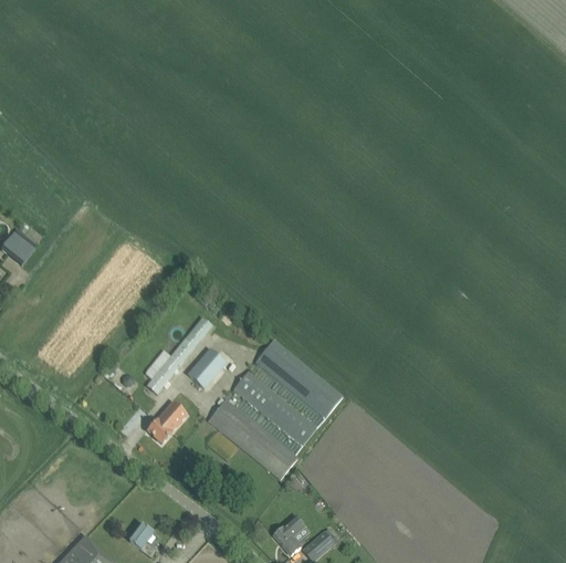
[(8,253),(17,241),(31,252),(38,244),(17,228),(1,248),(8,253)]
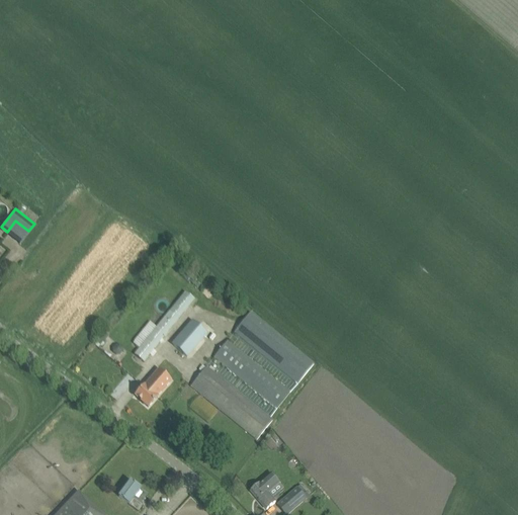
[(140,346),(134,352),(144,359),(146,357),(150,352),(154,347),(194,297),(185,289),(156,325),(150,320),(135,339),(141,344),(140,346)]
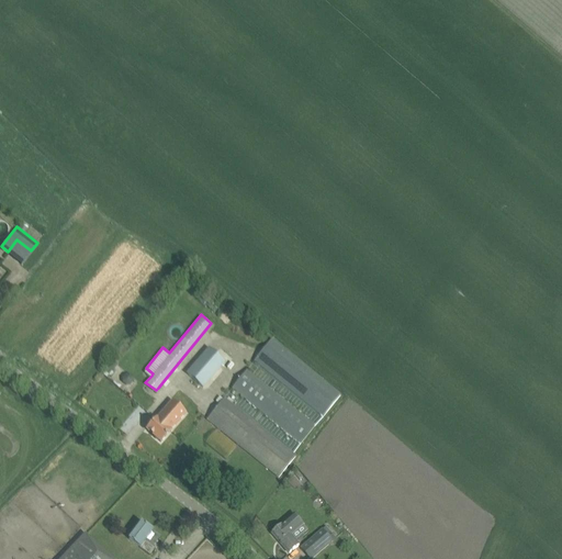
[(254,358),(323,415),(341,392),(271,336),(254,358)]
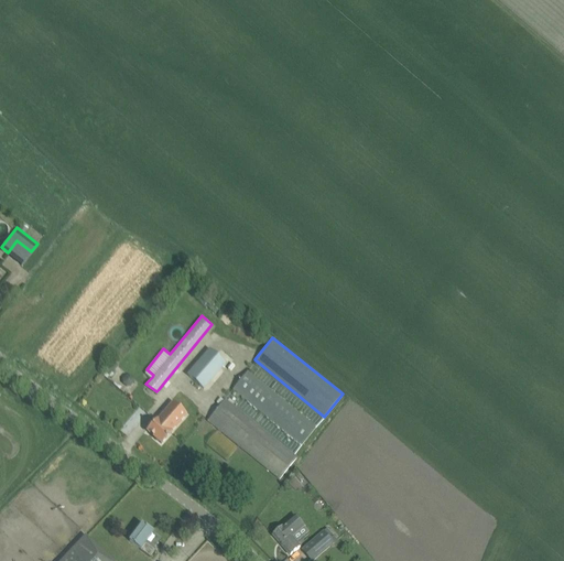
[(209,347),(187,373),(204,386),(225,362),(209,347)]
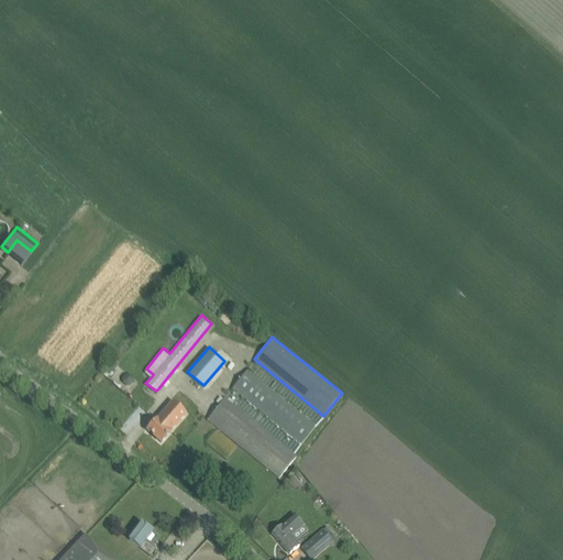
[(231,386),(301,442),(316,424),(246,368),(231,386)]
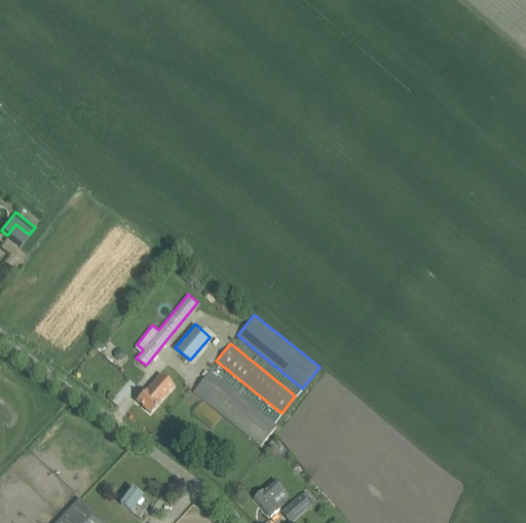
[(276,423),(211,370),(193,390),(260,444),(276,423)]
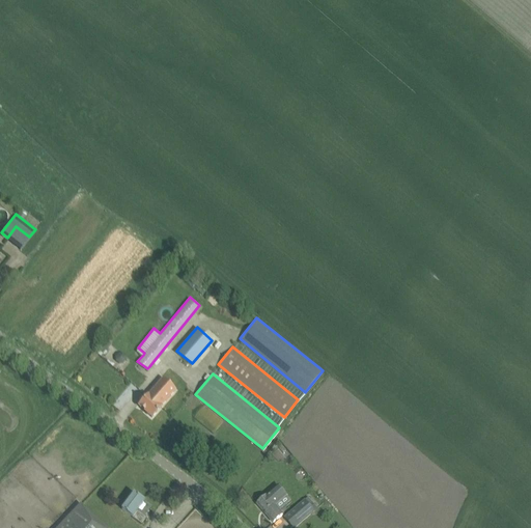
[(139,404),(151,415),(161,405),(176,388),(163,376),(139,404)]
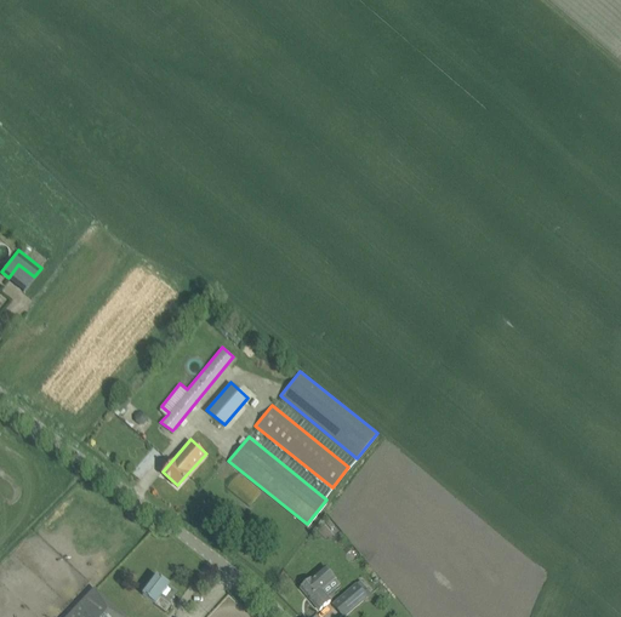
[(301,586),(320,609),(332,598),(324,588),(337,577),(326,564),(301,586)]
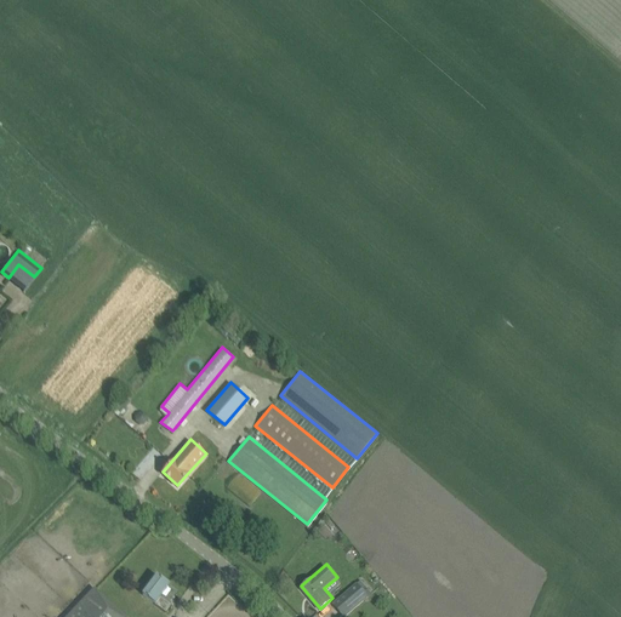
[(142,592),(165,610),(170,603),(160,595),(169,583),(157,573),(142,592)]
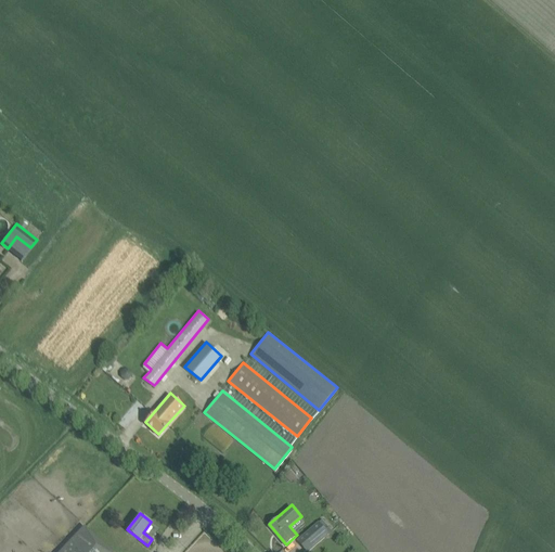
[(330,531),(320,520),(298,538),(308,550),(330,531)]
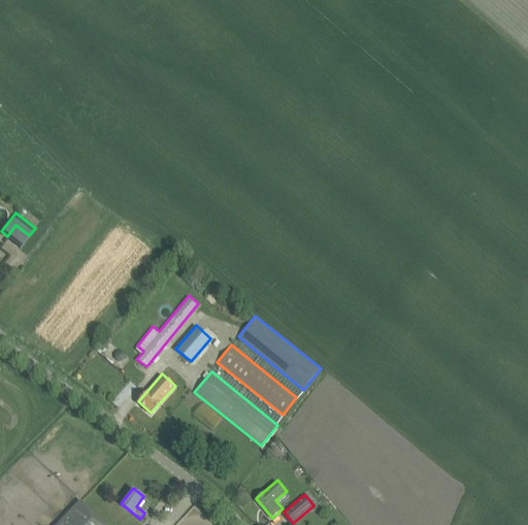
[(107,524),(79,498),(54,524),(107,524)]
